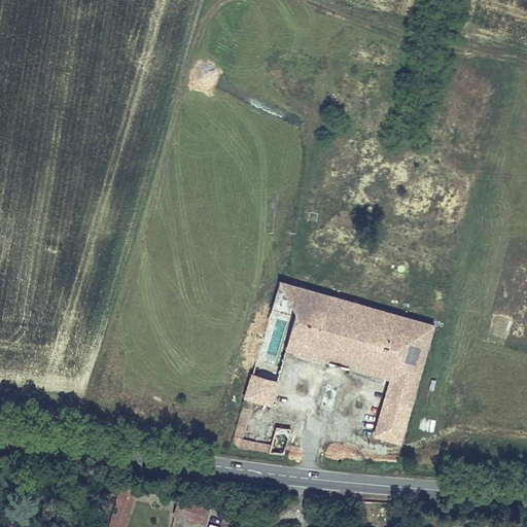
[(422,374),(353,354),(363,320),(432,340),(436,324),(279,279),(275,293),(349,315),(339,350),(265,328),(251,373),(252,373),(280,381),(289,351),(389,380),(418,388),(422,374)]
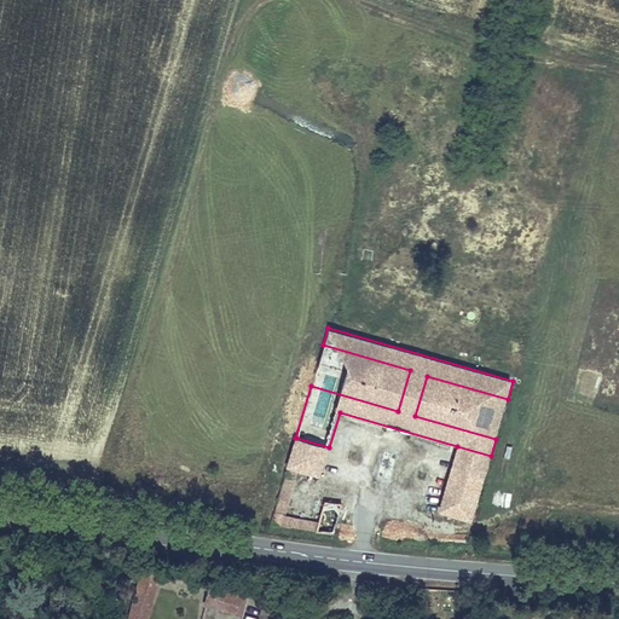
[(398,411),(410,370),(323,345),(311,386),(398,411)]
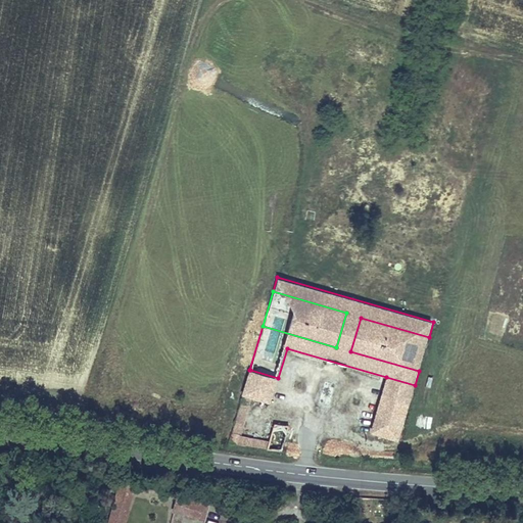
[(419,371),(429,337),(361,318),(350,351),(419,371)]
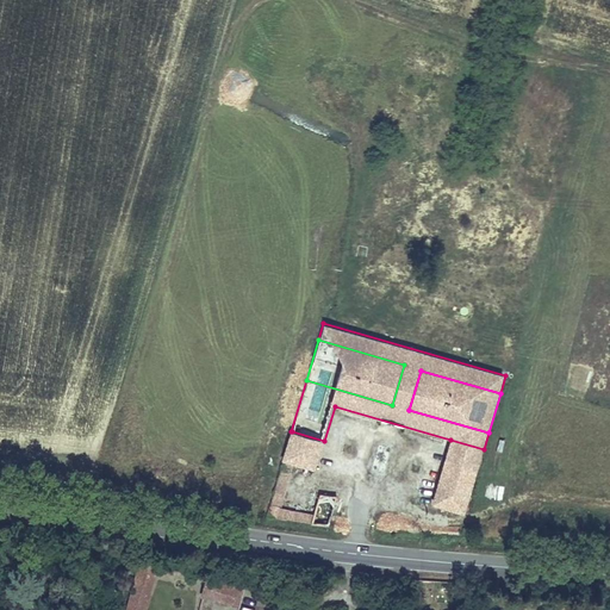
[(324,441),(292,431),(284,461),(294,465),(317,471),(325,441),(324,441)]
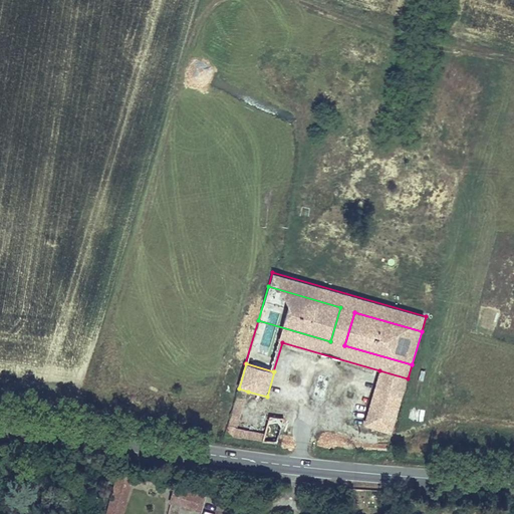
[(392,434),(408,378),(379,370),(363,426),(392,434)]
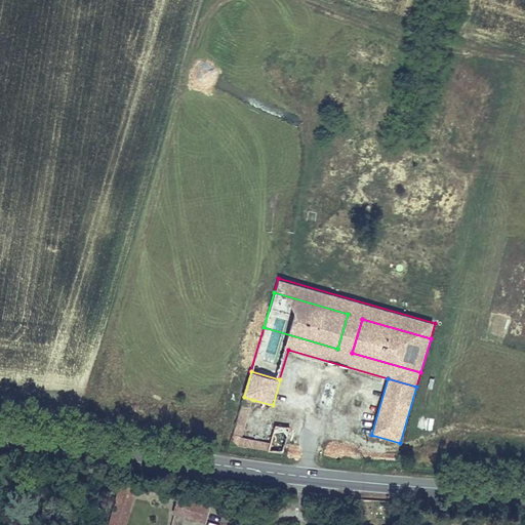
[(283,454),(291,427),(276,426),(271,443),(242,438),(253,400),(244,397),(229,445),(283,454)]
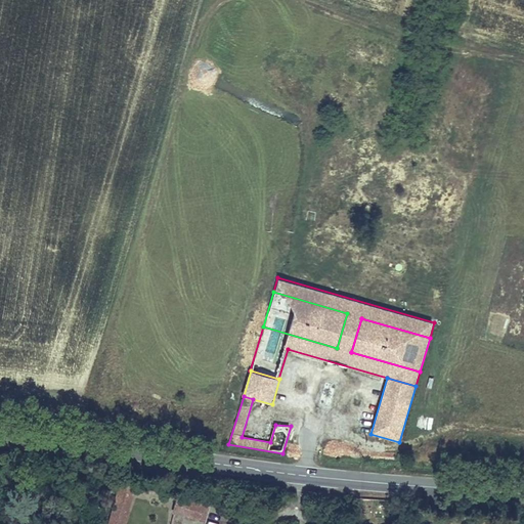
[(126,523),(134,497),(137,486),(119,481),(106,523),(126,523)]
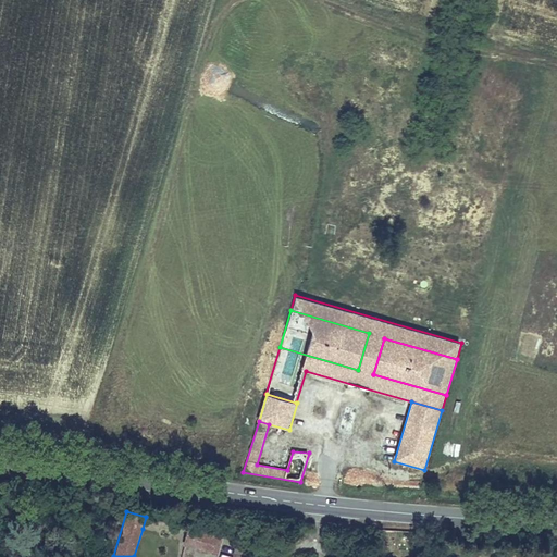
[(224,533),(188,524),(183,546),(219,555),(224,533)]
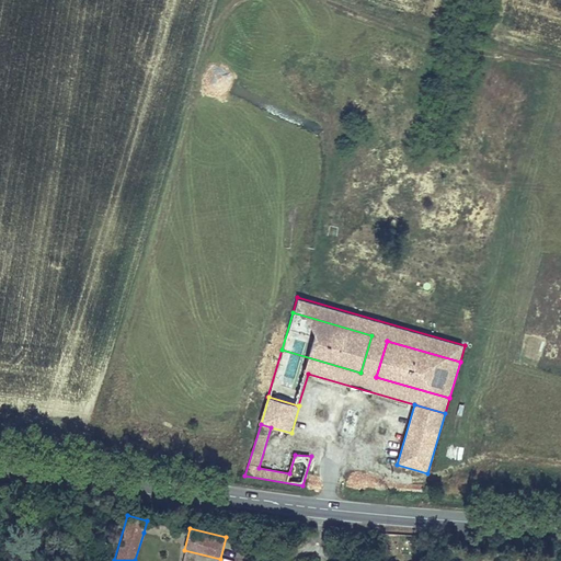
All buildings are outlined.
